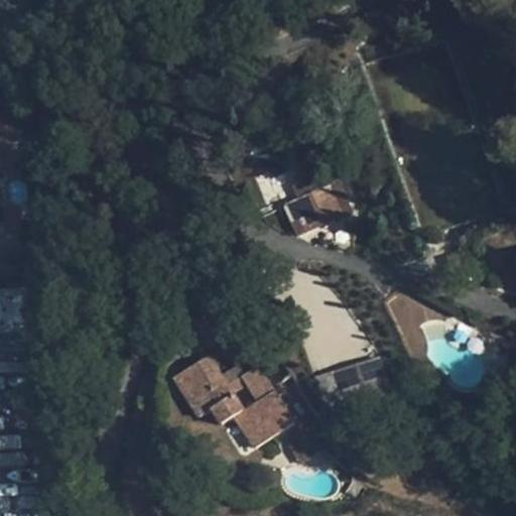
[(0,158),(10,158),(9,143),(19,142),(16,112),(0,113),(0,158)]
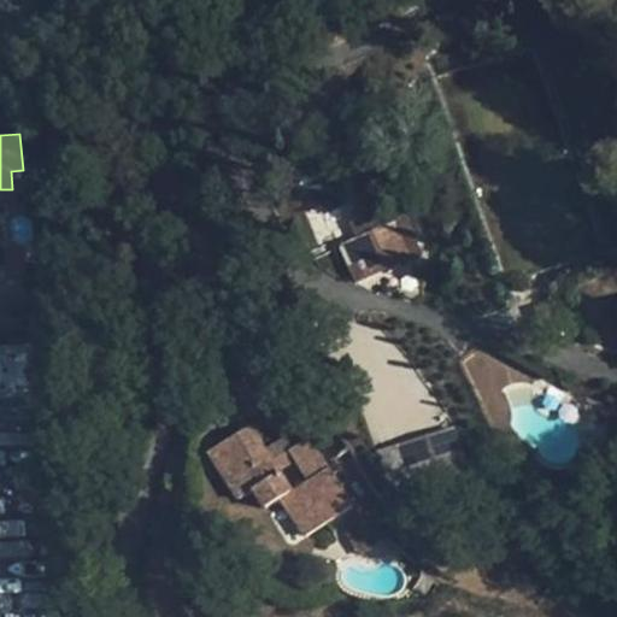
[(306,216),(317,242),(339,234),(328,206),(306,216)]
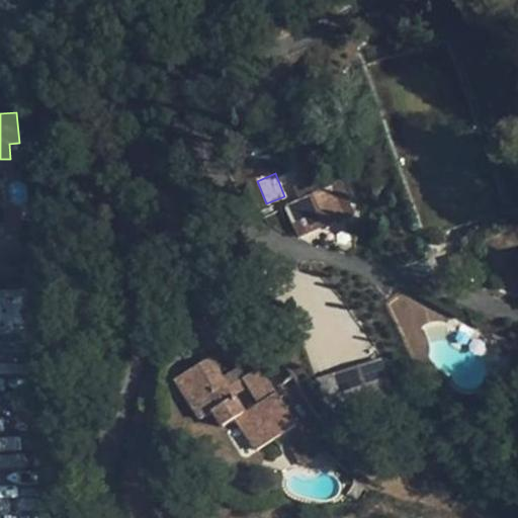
[(292,205),(298,220),(324,208),(330,223),(354,211),(342,183),(292,205)]
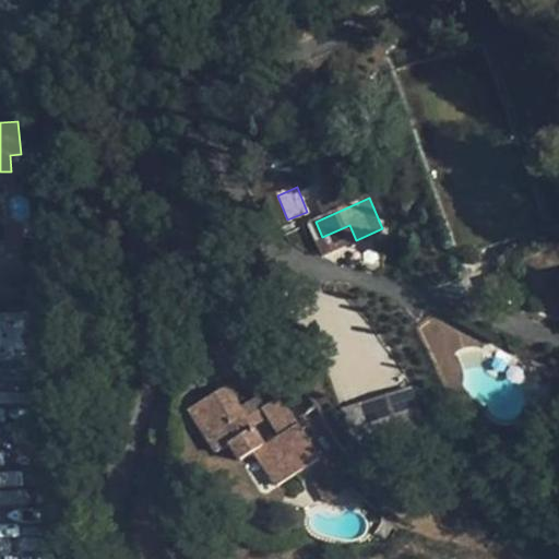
[(349,225),(322,237),(330,252),(356,240),(349,225)]
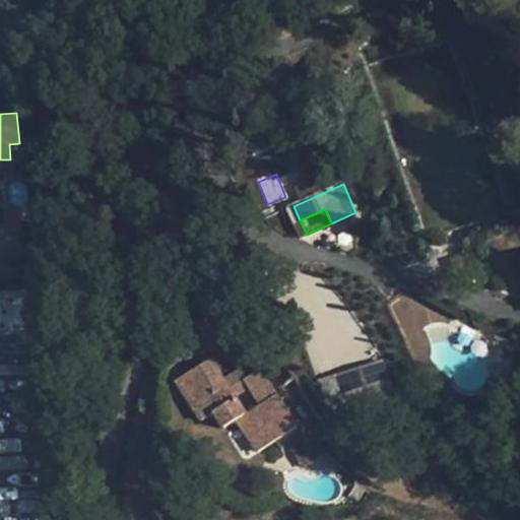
[(22,235),(0,238),(0,259),(25,256),(22,235)]
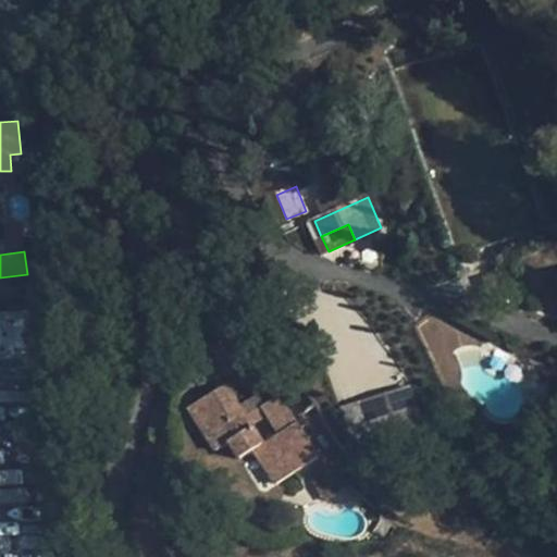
[(287,391),(271,358),(244,375),(258,398),(262,407),(280,396),(287,391)]
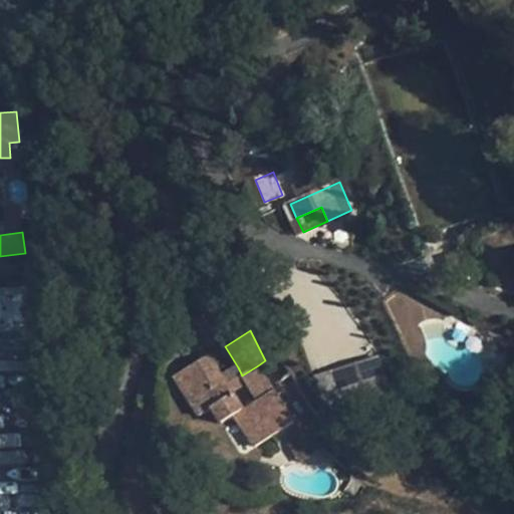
[(513,374),(513,345),(509,345),(505,373),(513,374)]
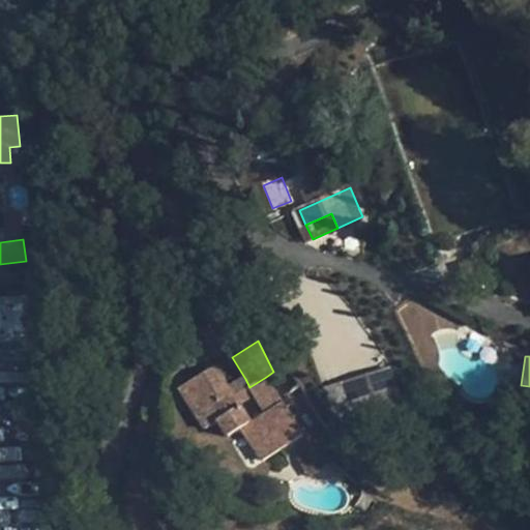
[(323,389),(337,429),(405,405),(390,366),(323,389)]
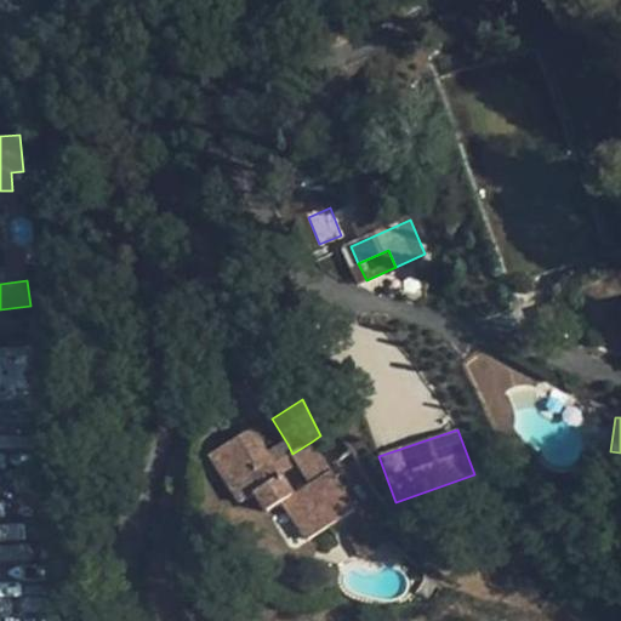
[(250,432),(211,457),(241,505),(256,495),(267,513),(284,502),(308,541),(355,510),(312,442),(292,454),(300,465),(280,478),(273,466),(286,457),(281,449),(267,457),(250,432)]
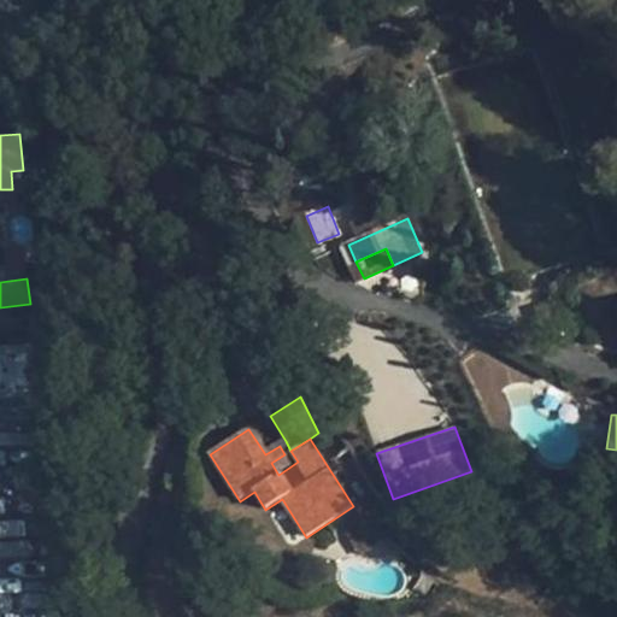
[(291,451),(286,441),(280,446),(285,454),(291,451)]
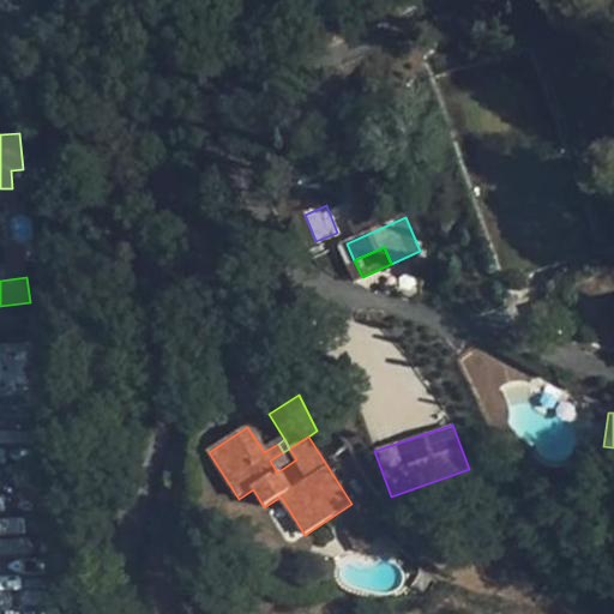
[(421,572),(411,585),(422,593),(432,579),(421,572)]
